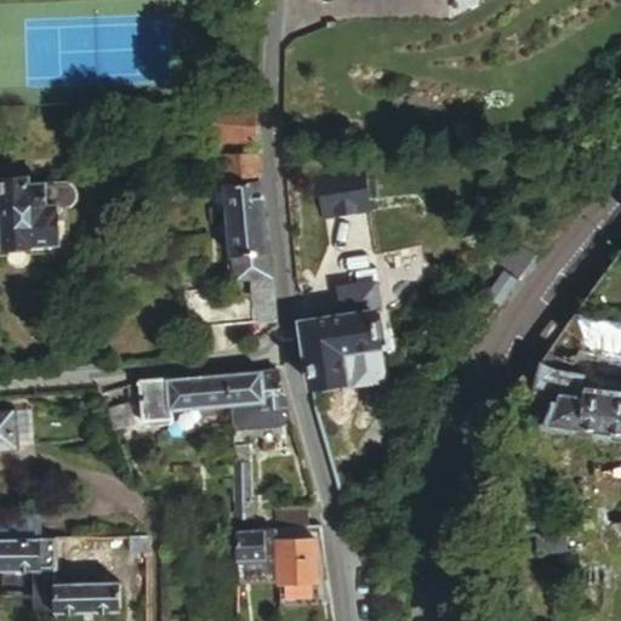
[(254,140),(256,104),(212,102),(211,144),(222,144),(222,140),(254,140)]
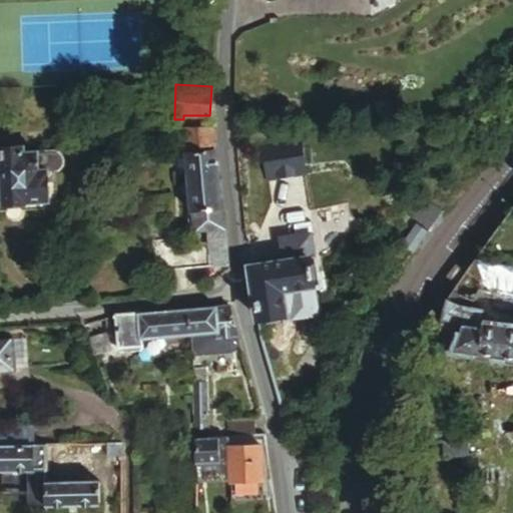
[(212,126),(184,127),(194,215),(188,216),(189,225),(195,224),(195,228),(217,225),(224,223),(221,210),(216,170),(212,126)]
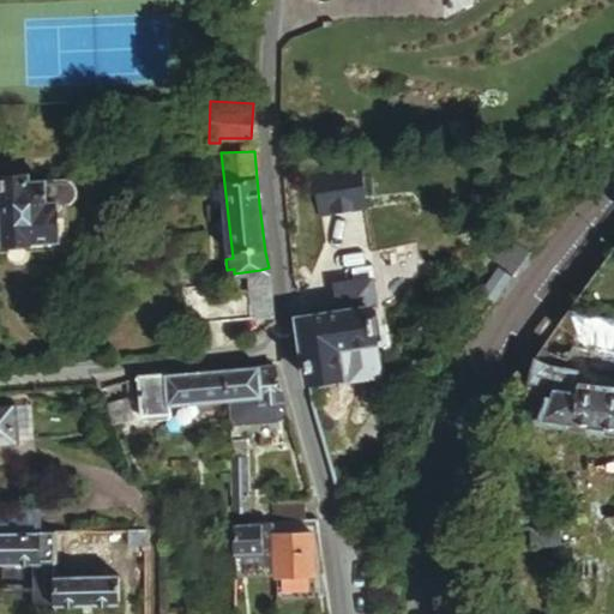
[(24,179),(24,172),(0,173),(0,199),(2,239),(30,236),(31,235),(52,234),(52,202),(60,200),(64,199),(65,198),(66,197),(67,194),(67,191),(68,188),(68,186),(68,184),(66,180),(64,178),(61,176),(59,175),(24,179)]
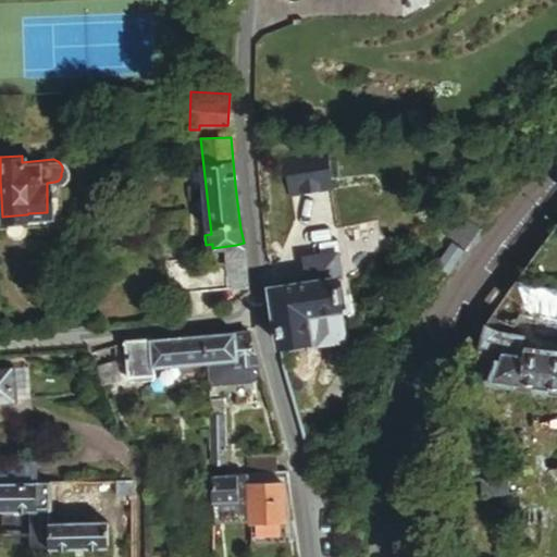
[(422,257),(446,273),(478,227),(455,212),(422,257)]
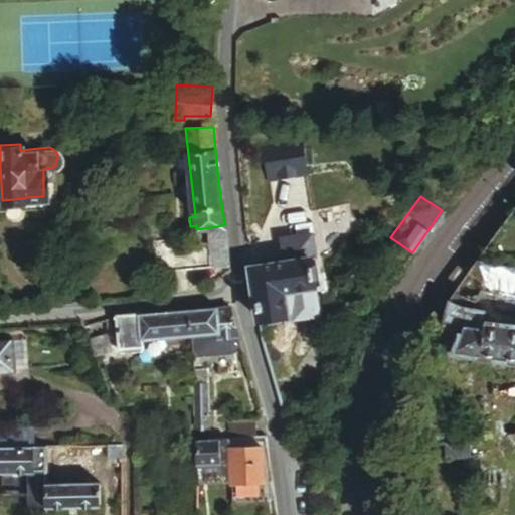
[(155,268),(229,261),(226,227),(225,224),(218,226),(220,238),(182,241),(182,233),(151,235),(155,268)]
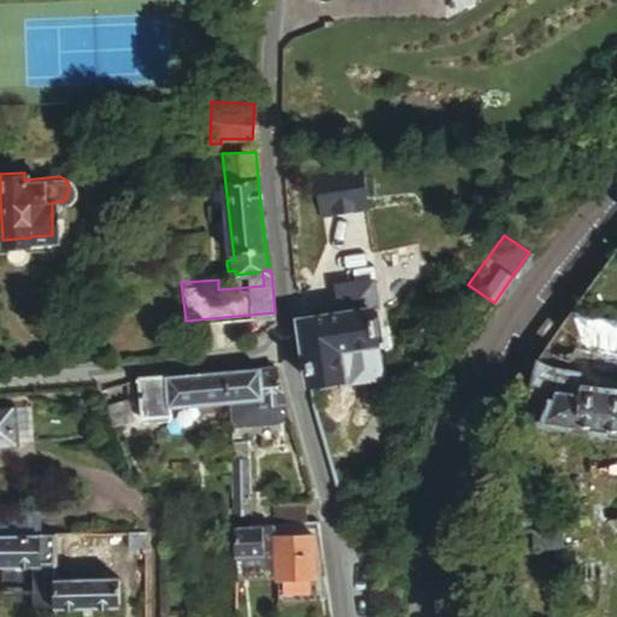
[(298,318),(310,378),(344,372),(340,348),(377,340),(371,304),(376,303),(371,276),(334,283),(340,310),(298,318)]
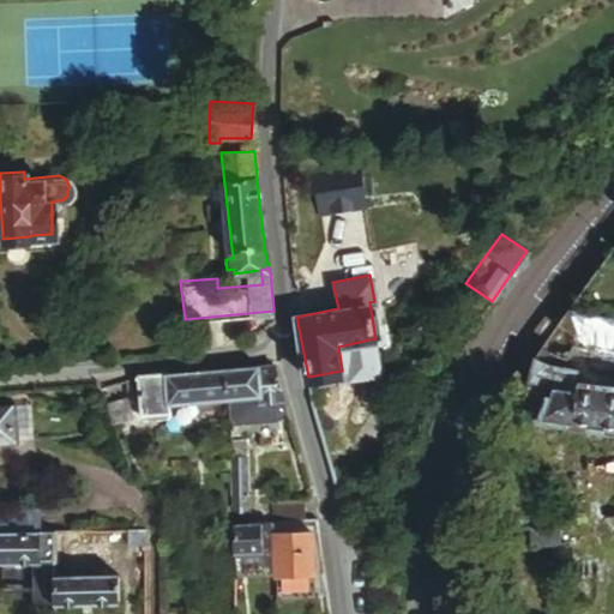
[(613,284),(587,280),(570,302),(613,309),(613,284)]
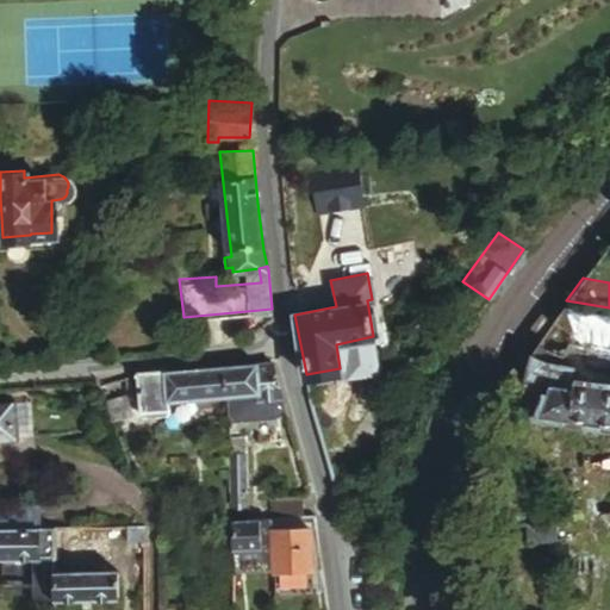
[(542,315),(531,334),(537,340),(528,352),(521,380),(546,385),(540,410),(609,423),(609,372),(553,361),(546,360),(551,353),(559,354),(572,332),(542,315)]
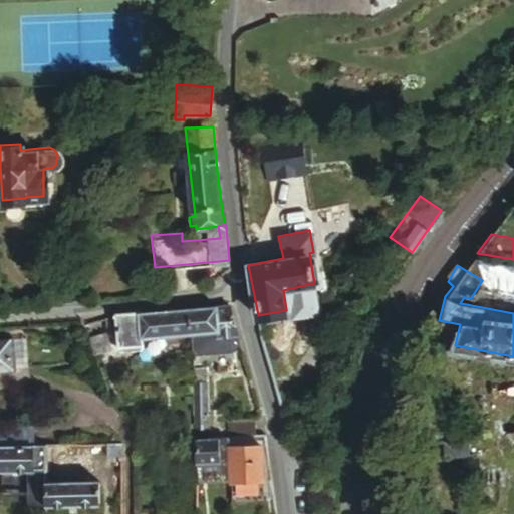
[(228,304),(190,307),(192,332),(218,330),(218,335),(236,334),(237,334),(228,304)]
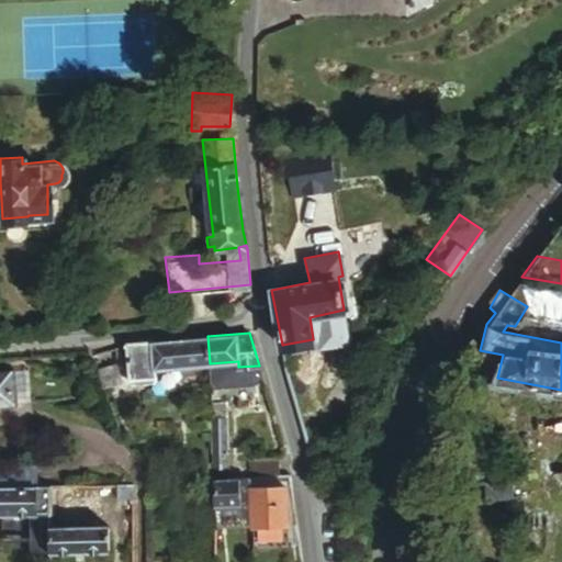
[(208,336),(125,344),(128,381),(128,384),(130,384),(131,385),(153,383),(154,380),(154,369),(210,363),(208,336)]
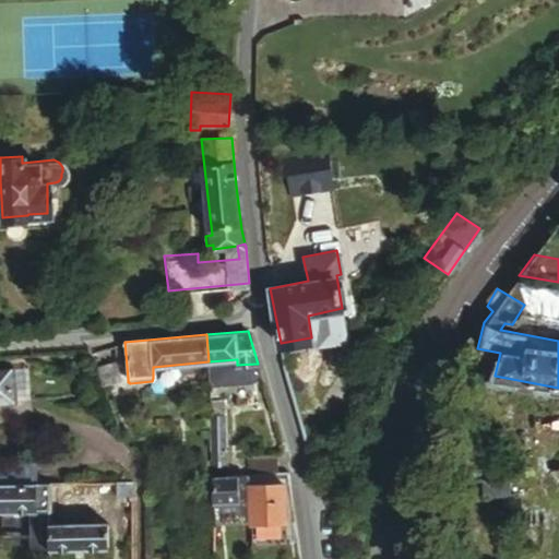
[(472,372),(495,376),(500,353),(477,348),(472,372)]
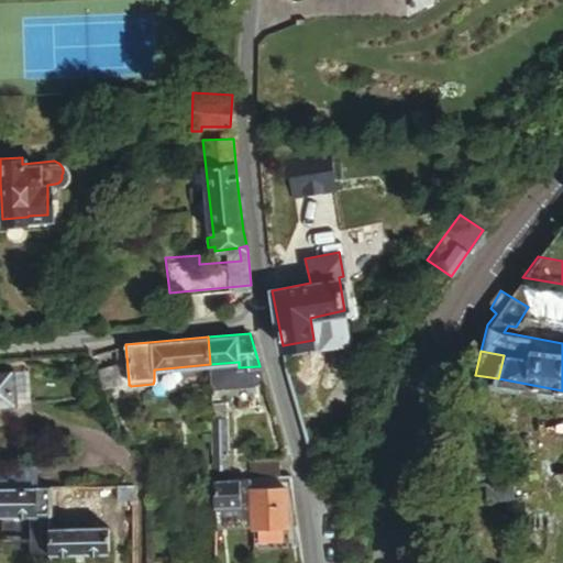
[(239,362),(210,364),(211,367),(211,382),(216,386),(253,383),(262,377),(258,366),(239,367),(239,362)]
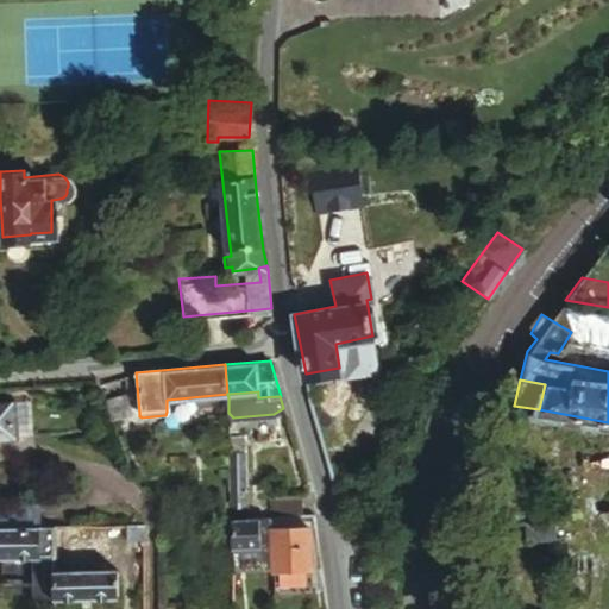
[(124,396),(106,403),(113,422),(132,415),(124,396)]
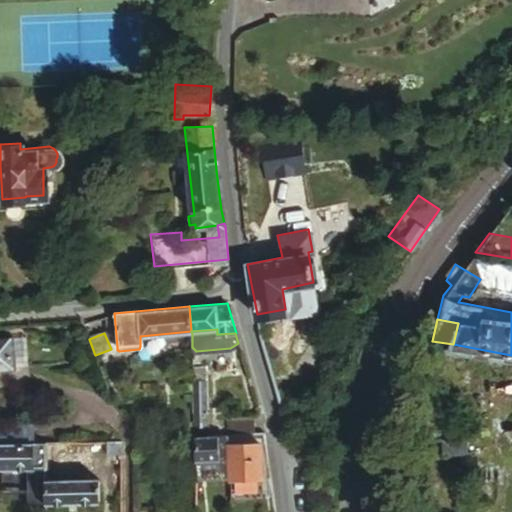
[(0,370),(26,368),(25,353),(25,348),(23,348),(22,337),(0,338),(0,370)]
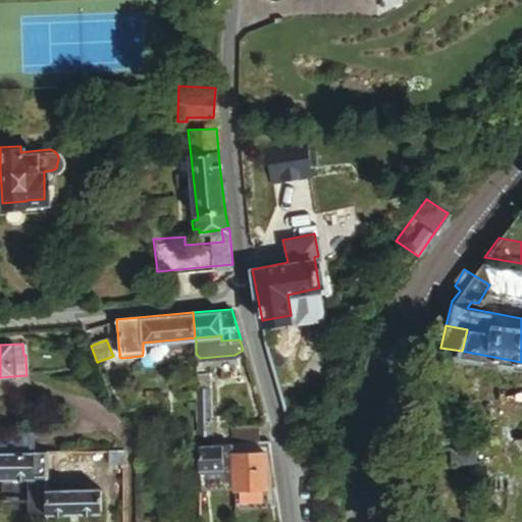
[(210,387),(196,387),(197,445),(198,445),(211,444),(210,387)]
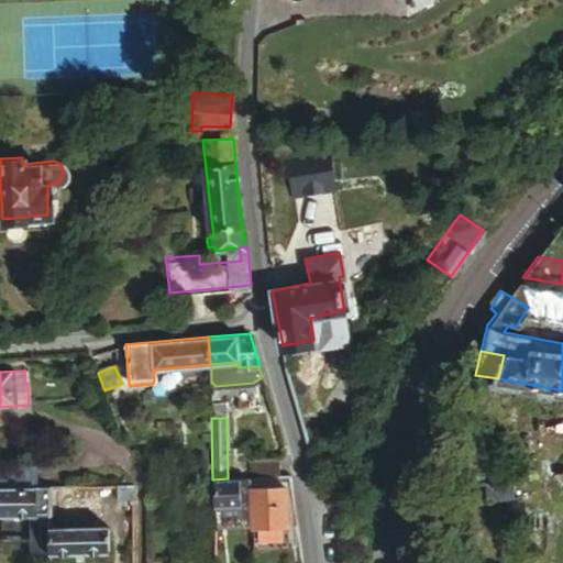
[(250,461),(250,477),(280,475),(278,459),(250,461)]
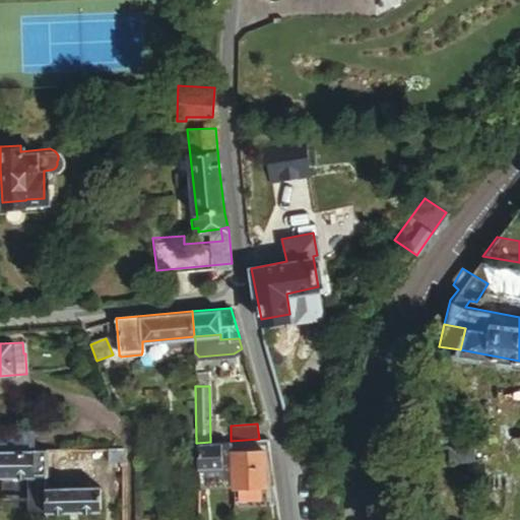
[(259,439),(231,441),(233,466),(234,485),(275,483),(272,467),(265,468),(263,439),(259,439)]
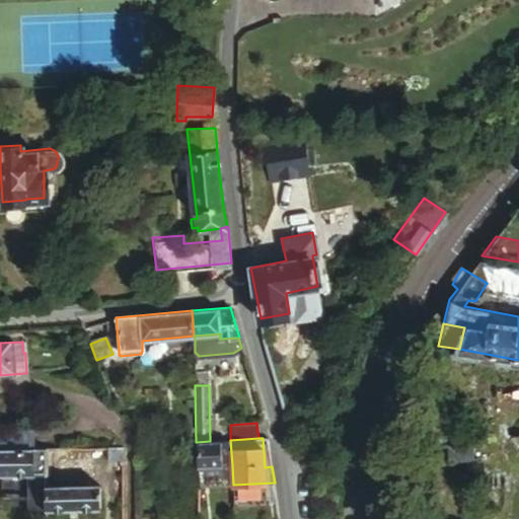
[(230,440),(210,441),(197,442),(198,474),(213,473),(213,466),(232,465),(230,440)]
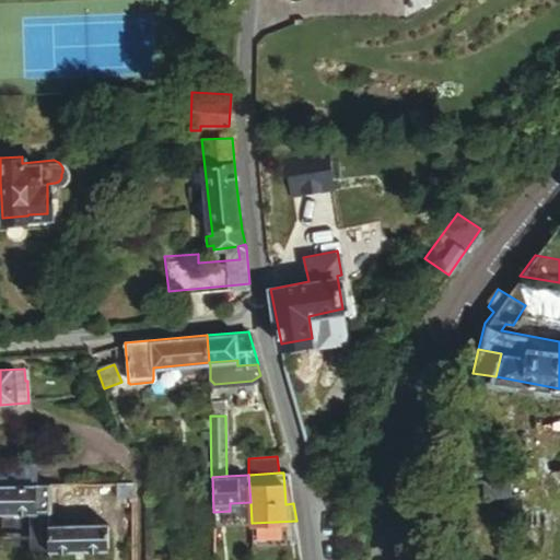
[(132,480),(118,480),(118,496),(132,496),(132,480)]
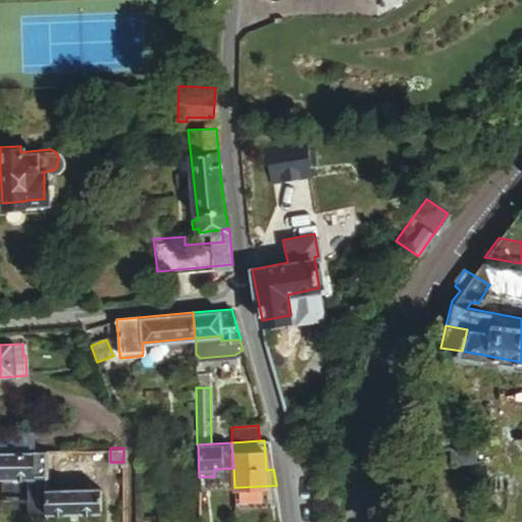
[(47,449),(0,450),(0,476),(35,475),(35,473),(47,473),(47,449)]
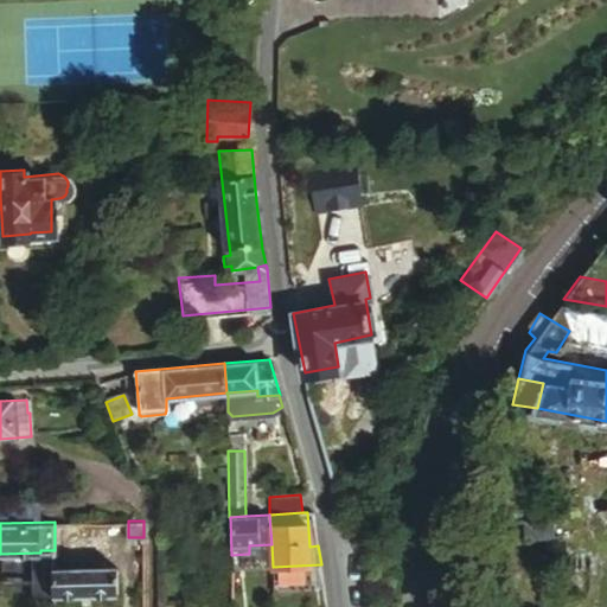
[(77,522),(55,522),(55,550),(56,594),(119,594),(119,567),(78,567),(77,522)]
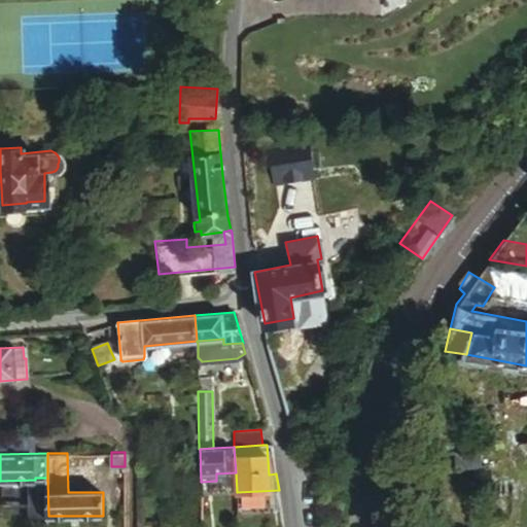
[(201,482),(202,494),(237,492),(236,472),(216,473),(216,481),(201,482)]
